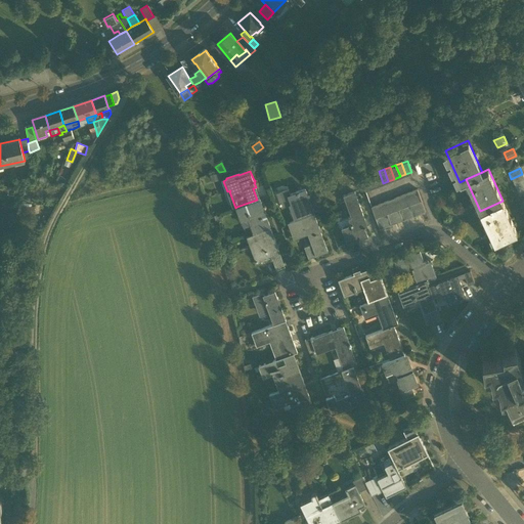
[(377,185),(383,183),(379,171),(373,173),(377,185)]
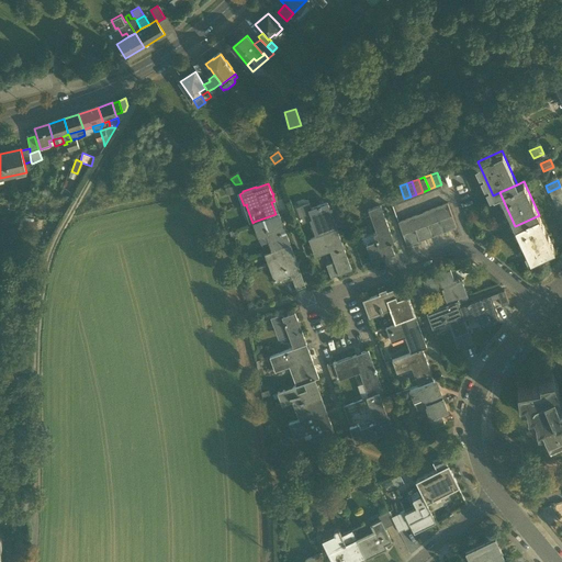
[(234,186),(224,188),(226,195),(236,193),(234,186)]
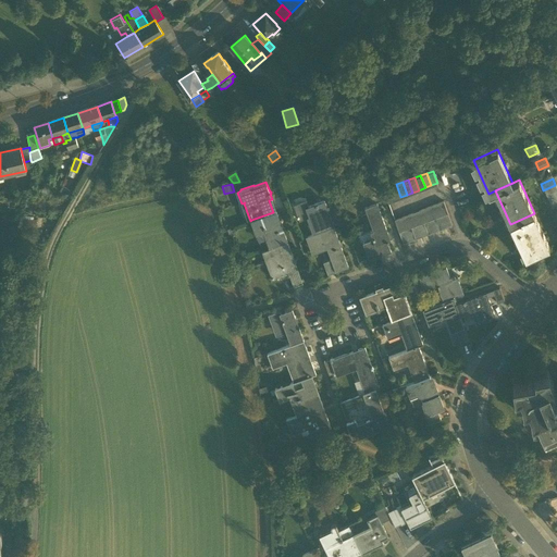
[(394,199),(400,197),(396,184),(390,186),(394,199)]
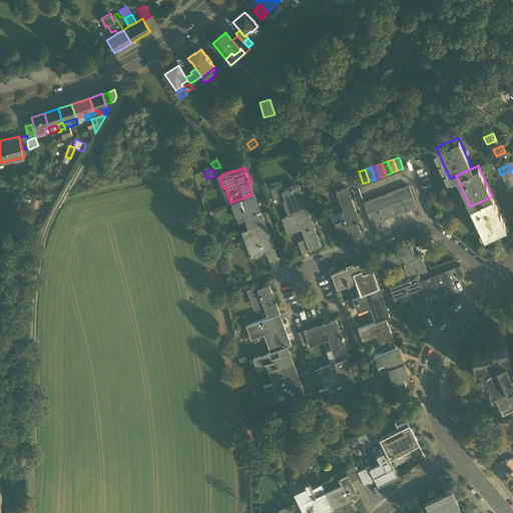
[(500,175),(503,180),(512,175),(512,173),(511,170),(500,175)]
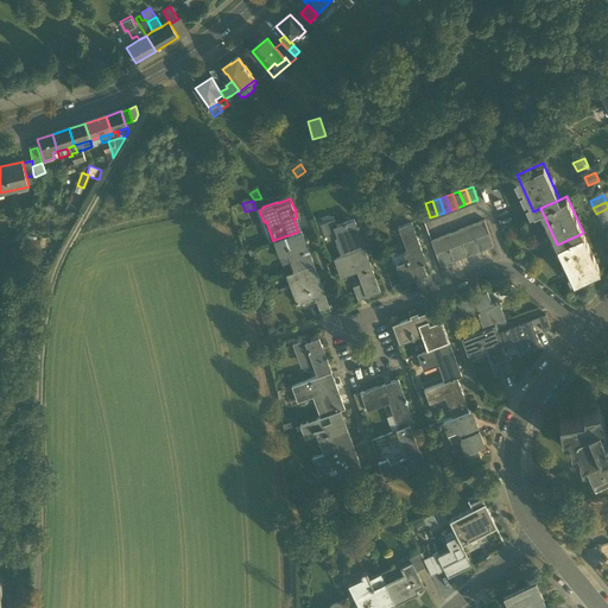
[(424,220),(430,217),(425,203),(419,206),(424,220)]
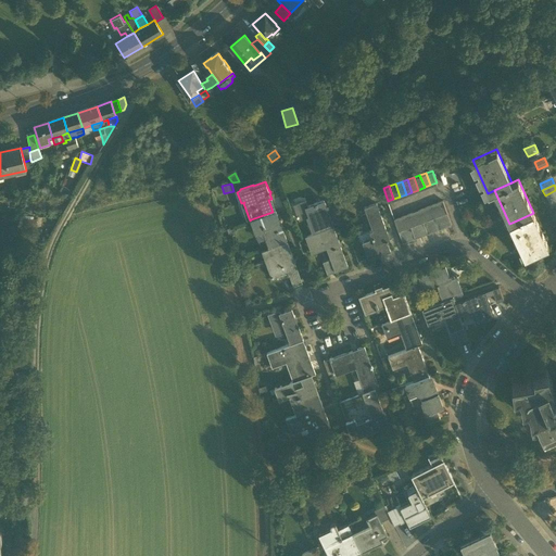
[(555,190),(545,196),(547,202),(555,198),(555,190)]
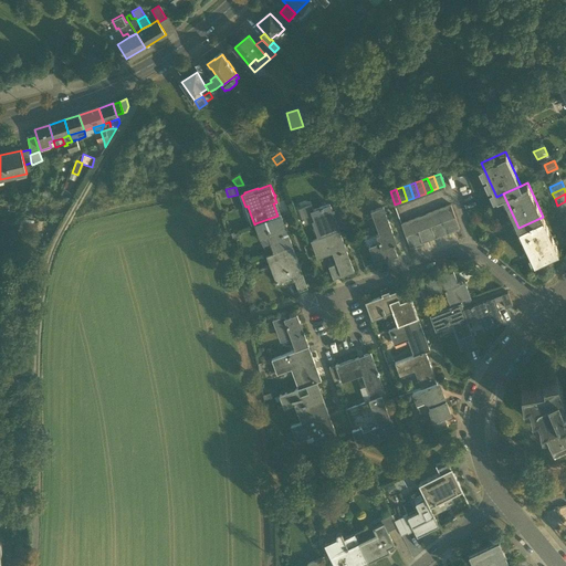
[(301,215),(314,210),(311,202),(299,207),(301,215)]
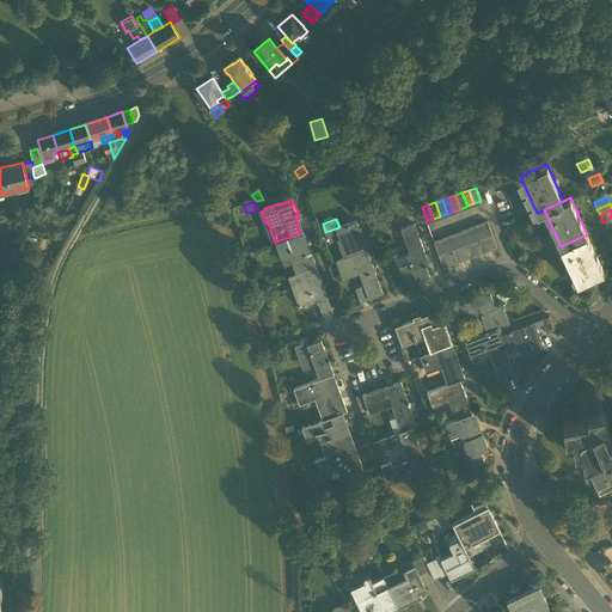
[(485,236),(493,233),(487,219),(481,221),(485,236)]
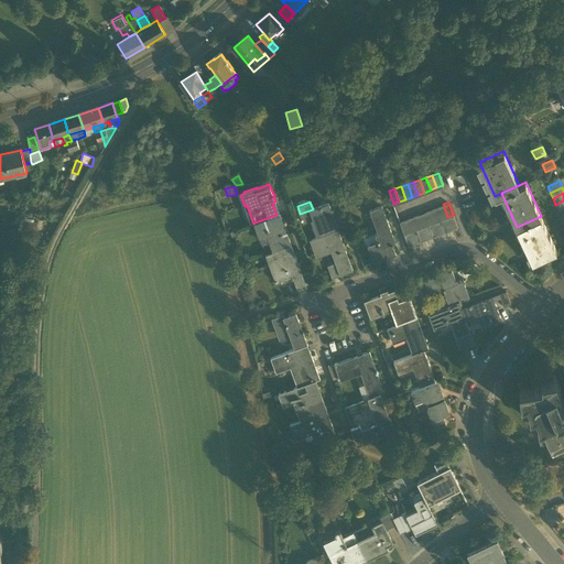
[(314,219),(320,235),(337,228),(328,204),(313,209),(300,214),(304,224),(314,219)]
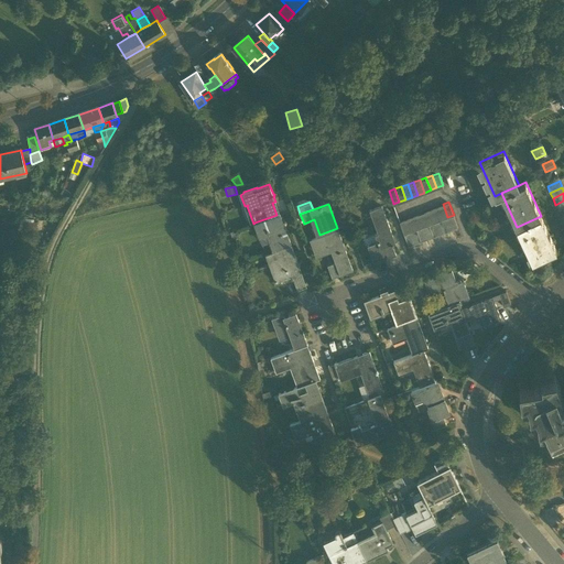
[(367,245),(373,262),(384,258),(380,247),(392,242),(396,241),(382,204),(370,208),(379,232),(376,234),(378,241),(367,245)]
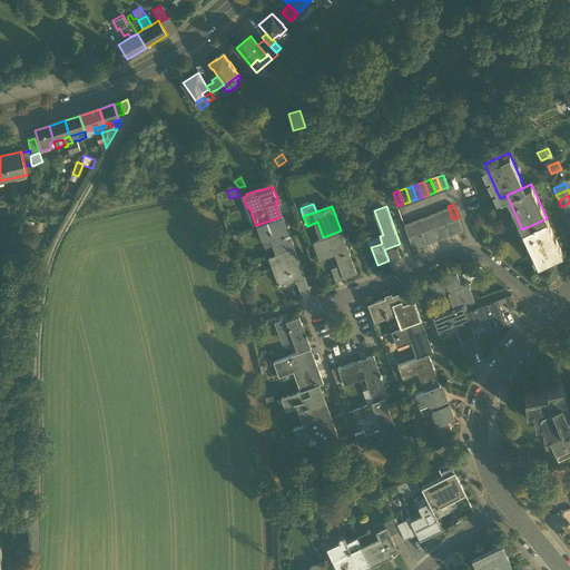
[(445,222),(452,219),(448,206),(441,208),(445,222)]
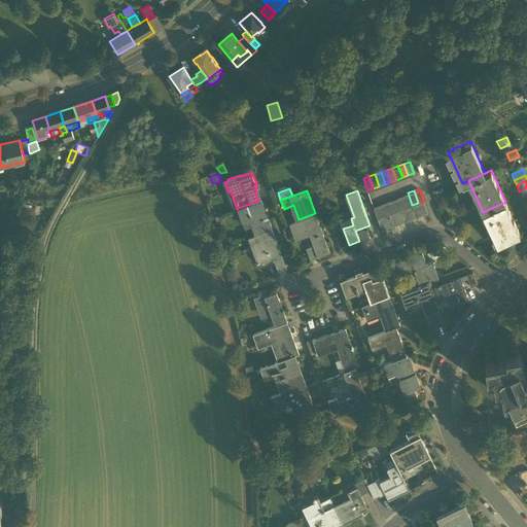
[(234,210),(237,209),(231,192),(229,192),(234,210)]
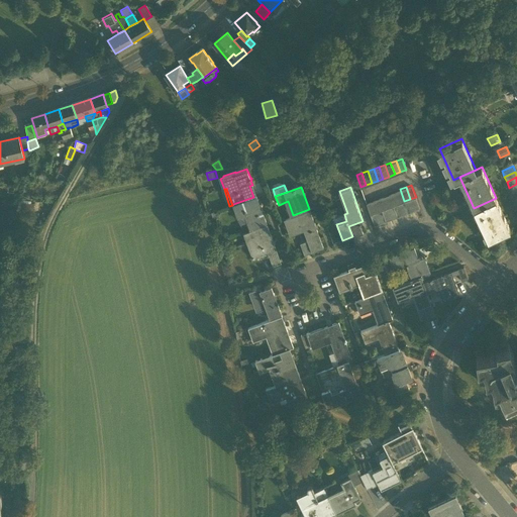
[(399,203),(404,201),(400,189),(395,191),(399,203)]
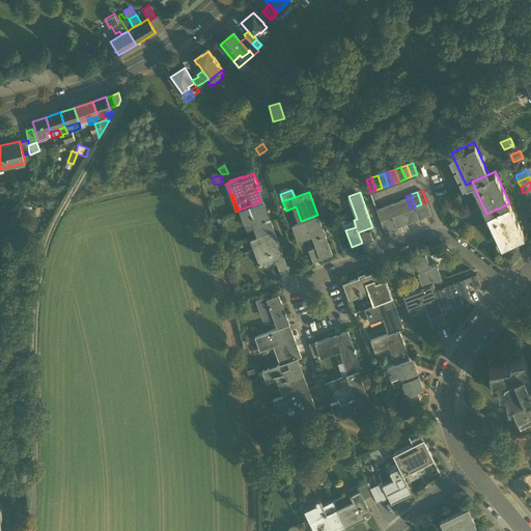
[(403,211),(410,208),(406,196),(399,198),(403,211)]
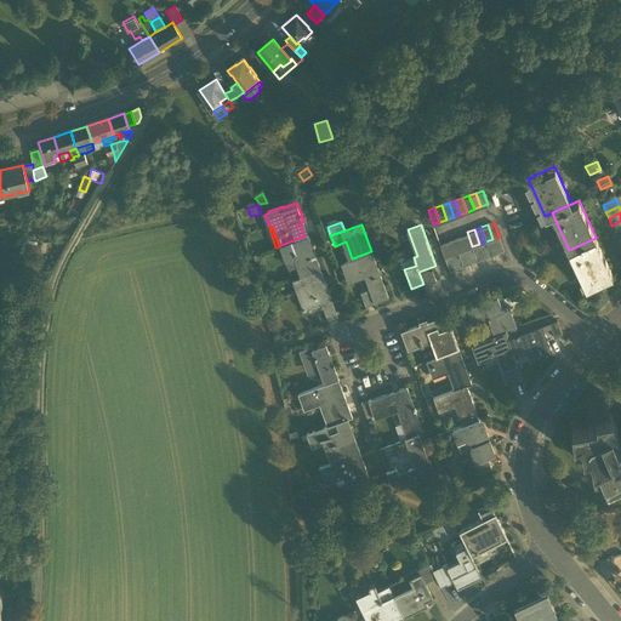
[(465,249),(472,246),(467,232),(460,234),(465,249)]
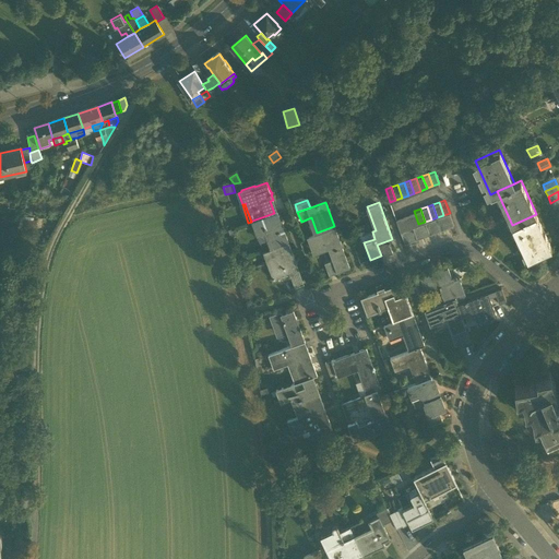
[(413,226),(418,224),(414,211),(408,214),(413,226)]
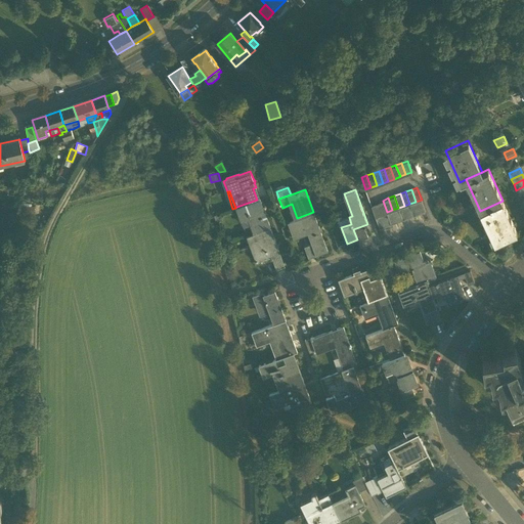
[(251,224),(254,233),(270,228),(260,199),(257,200),(236,207),(241,219),(242,219),(248,216),(251,224)]
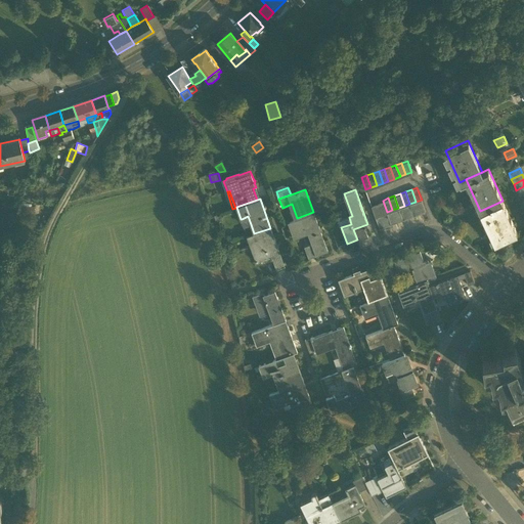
[(422,200),(416,202),(420,214),(426,212),(422,200)]
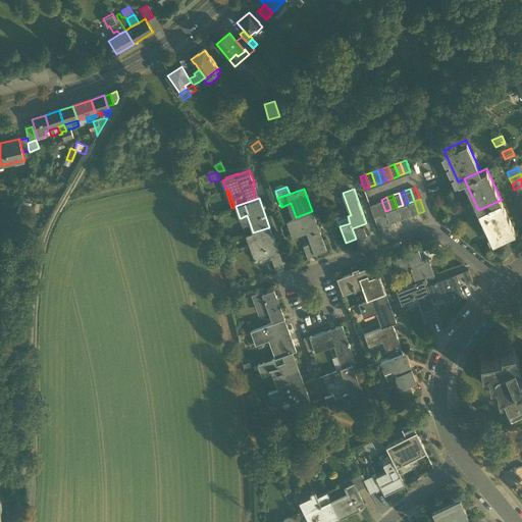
[(379,213),(385,211),(381,200),(375,202),(379,213)]
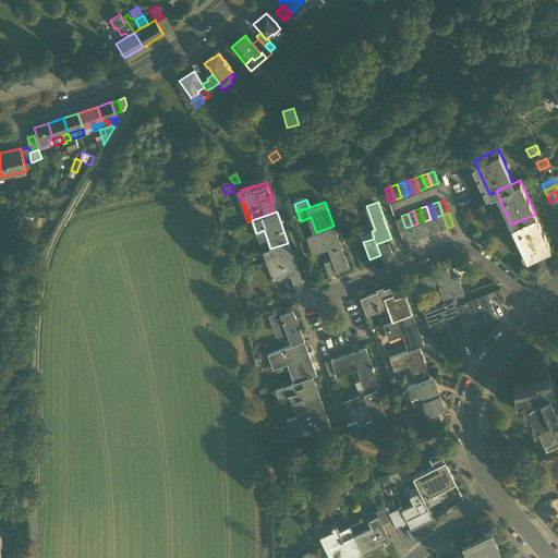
[(550,247),(535,214),(511,225),(526,258),(550,247)]
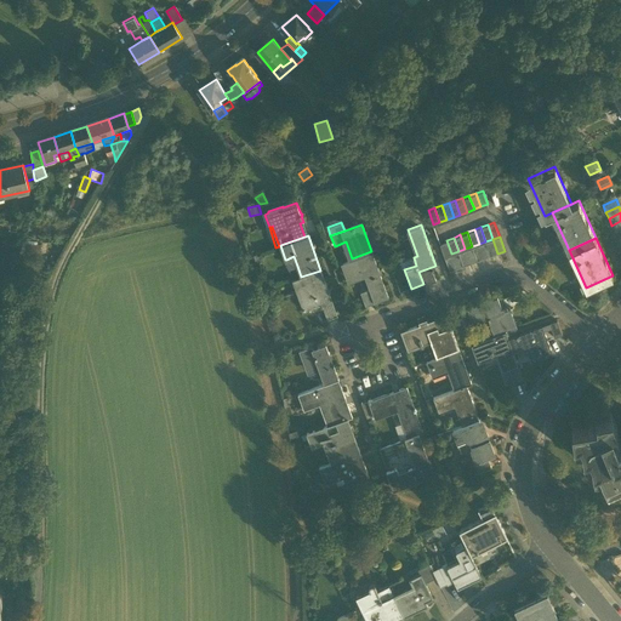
[(12,239),(0,240),(0,255),(12,255),(12,239)]
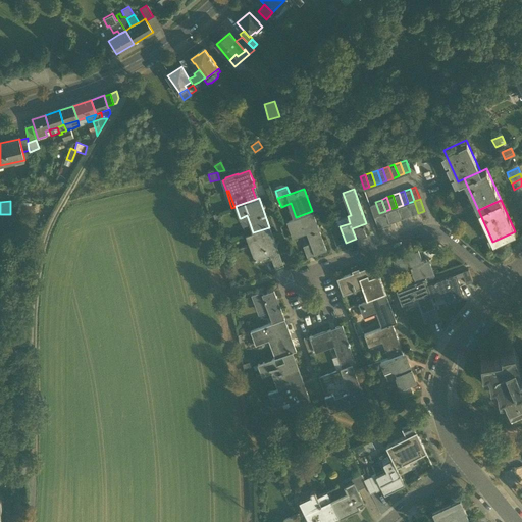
[(414,201),(408,203),(413,215),(418,213),(414,201)]
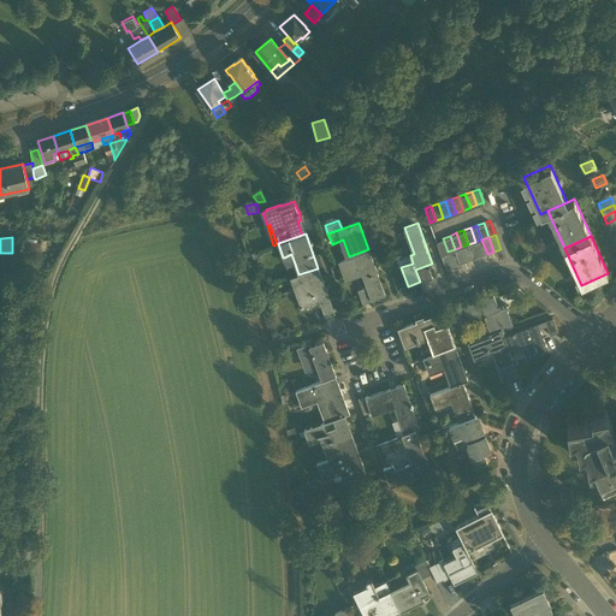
[(440,254),(448,252),(443,238),(436,241),(440,254)]
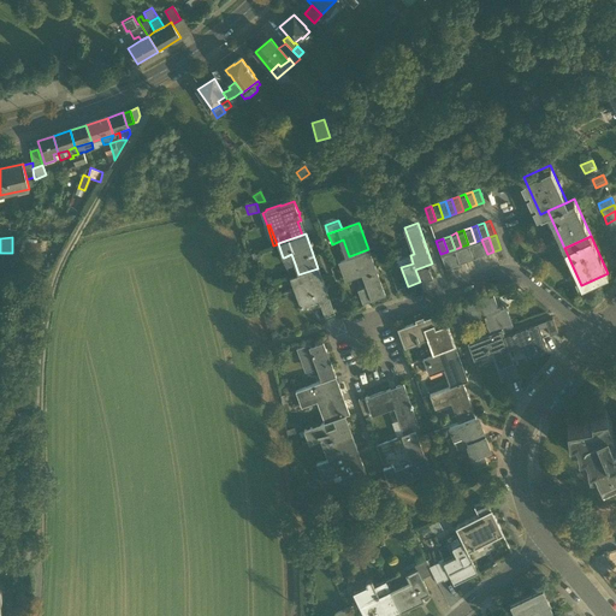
[(481,240),(475,242),(480,256),(487,254),(481,240)]
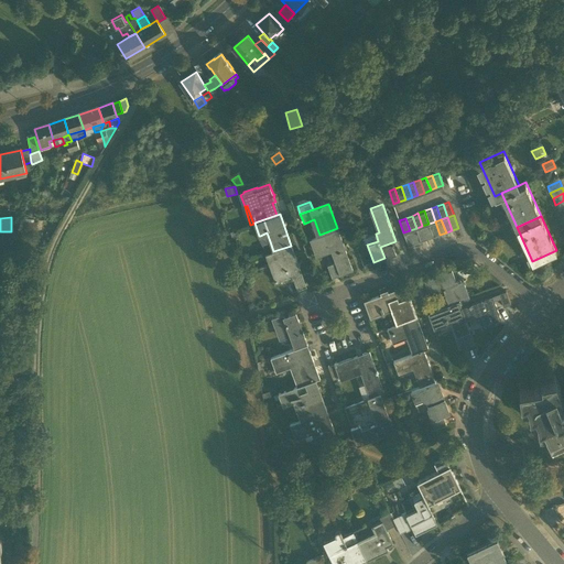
[(38,223),(23,220),(22,234),(35,235),(38,223)]
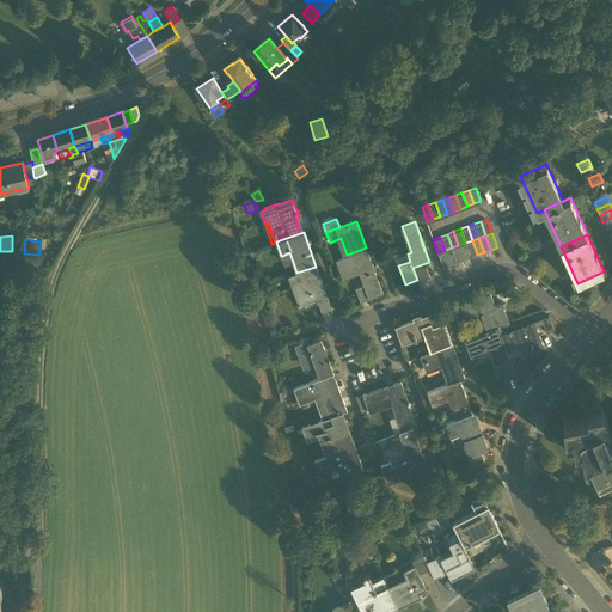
[(472,240),(465,243),(470,257),(477,255),(472,240)]
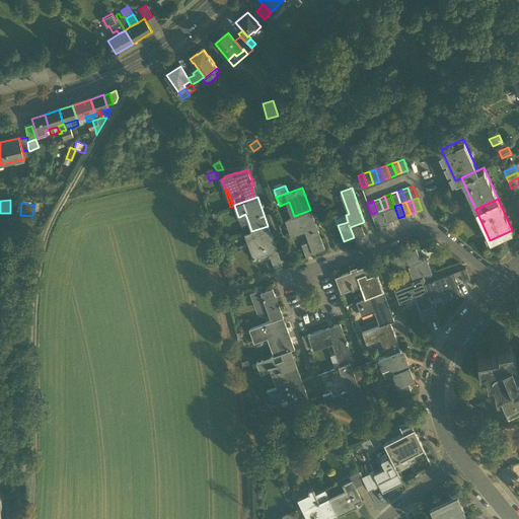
[(394,206),(388,208),(393,220),(398,218),(394,206)]
